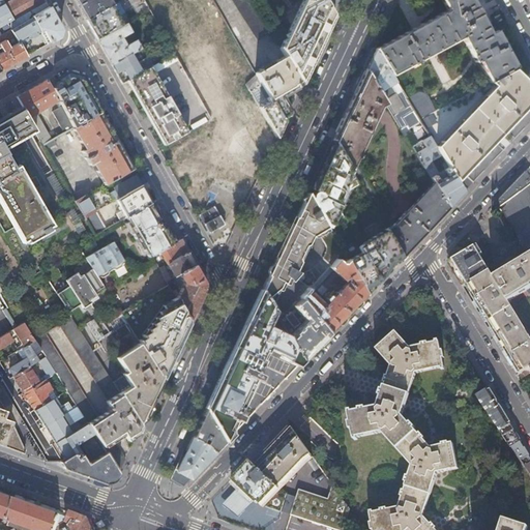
[(0,0),(0,5),(1,6),(0,6),(0,33),(1,34),(3,33),(0,27),(9,23),(8,26),(10,29),(17,26),(13,20),(4,4),(1,0),(0,0)]
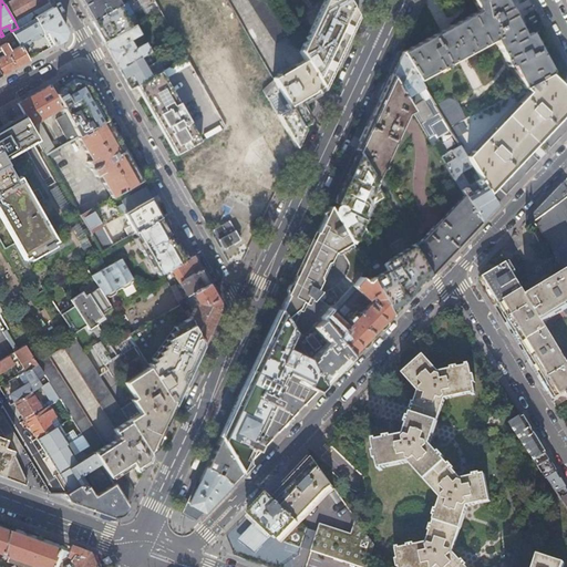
[(31,12),(23,0),(11,0),(4,4),(14,21),(31,12)]
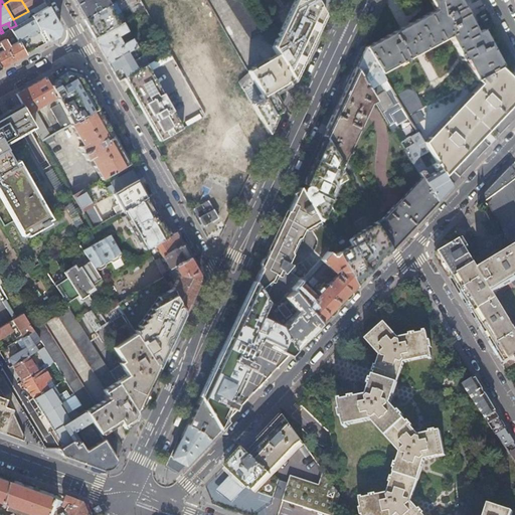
[(21,0),(28,11),(43,2),(42,0),(21,0)]
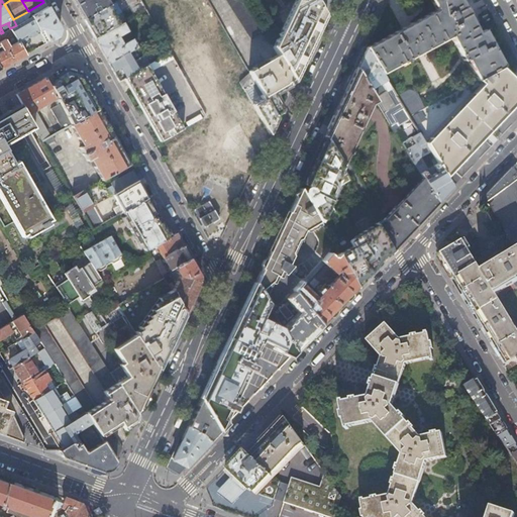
[(72,0),(83,19),(107,5),(109,4),(106,0),(72,0)]
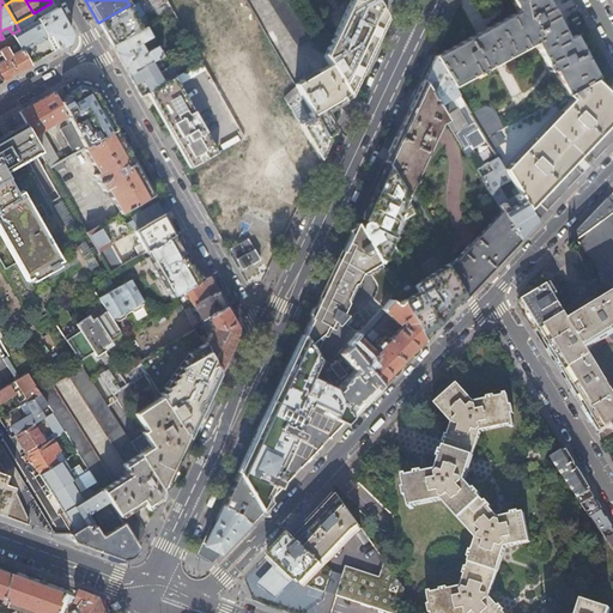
[(165,0),(201,61),(200,62),(199,62),(201,68),(202,67),(204,67),(246,141),(255,135),(249,125),(252,122),(217,58),(214,59),(213,55),(247,36),(226,0),(165,0)]
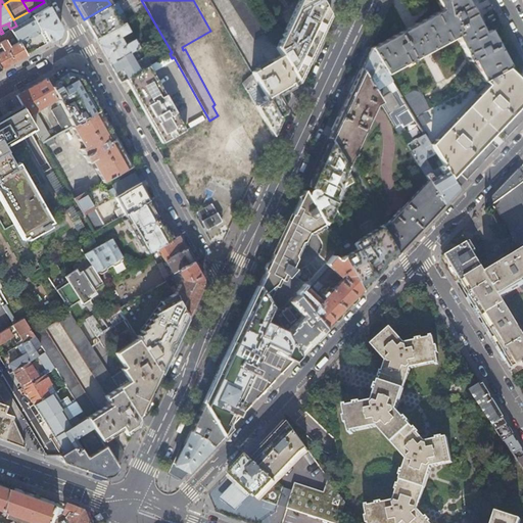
[(228,0),(254,42),(266,35),(243,0),(228,0)]
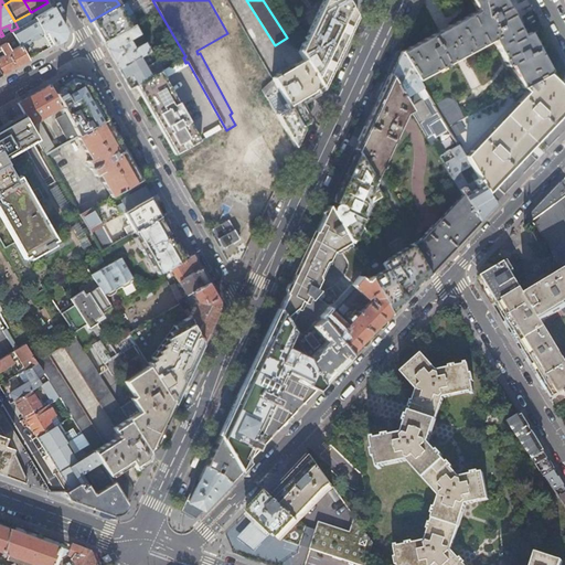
[(322,0),(298,54),(302,61),(320,91),(320,92),(355,18),(343,0),(322,0)]
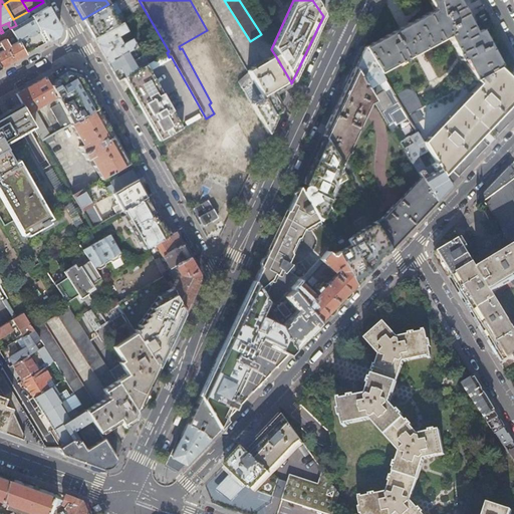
[(312,0),(323,16),(328,6),(330,0),(312,0)]
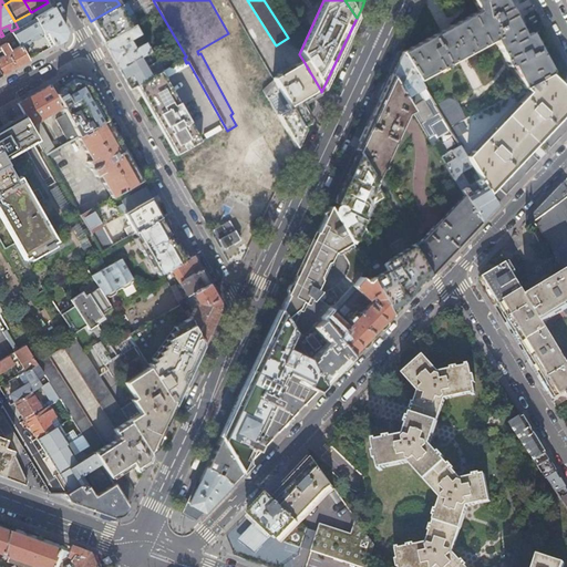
[(471,0),(478,12),(402,53),(420,83),(494,42),(508,69),(512,68),(524,89),(549,75),(552,74),(553,73),(533,35),(526,39),(504,0),(471,0)]
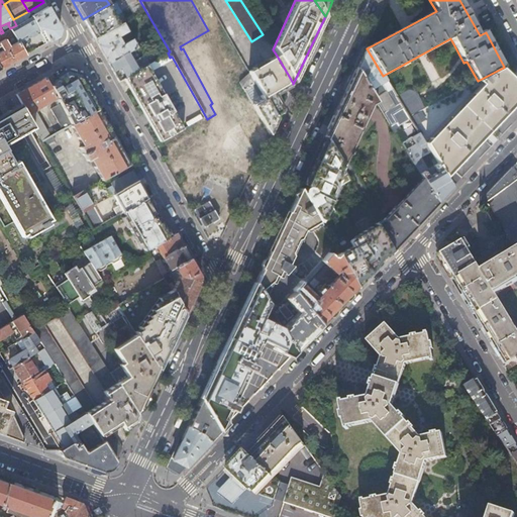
[(107,5),(83,19),(94,38),(120,24),(118,21),(116,22),(107,5)]
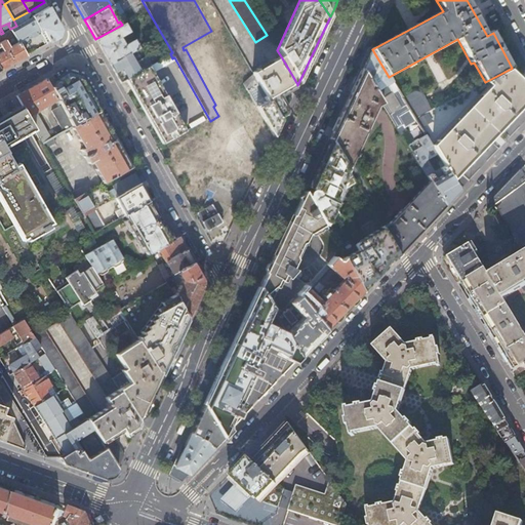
[(47,7),(32,16),(39,31),(42,29),(50,42),(58,37),(61,30),(47,7)]
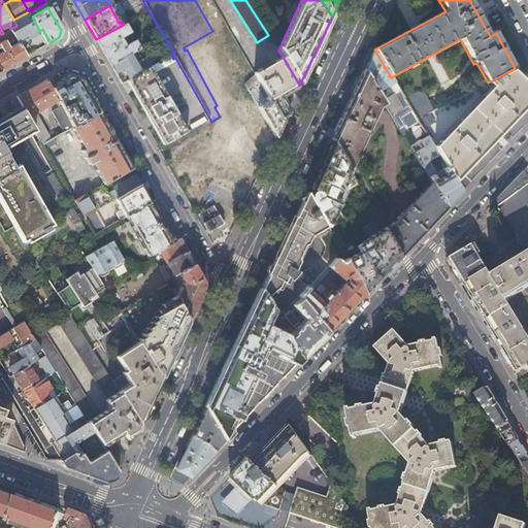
[(32,17),(17,26),(10,29),(9,30),(17,43),(38,31),(39,31),(32,17)]
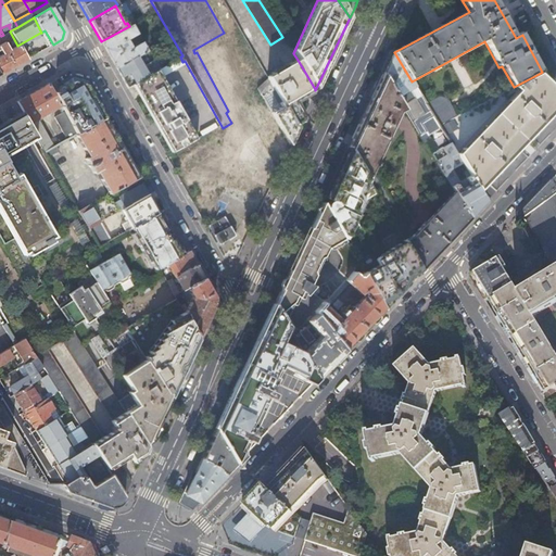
[(137,34),(131,24),(129,26),(101,41),(110,57),(116,68),(137,57),(149,49),(146,41),(142,43),(141,42),(131,48),(127,39),(137,34)]
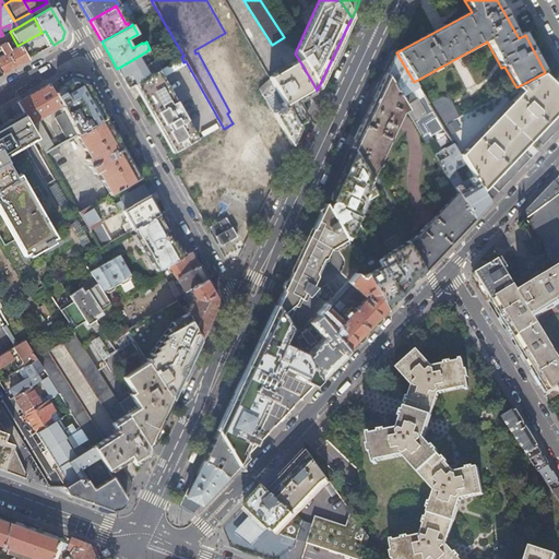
[(0,51),(2,55),(0,56),(0,73),(26,60),(18,46),(10,32),(3,35),(1,36),(0,36),(0,51)]
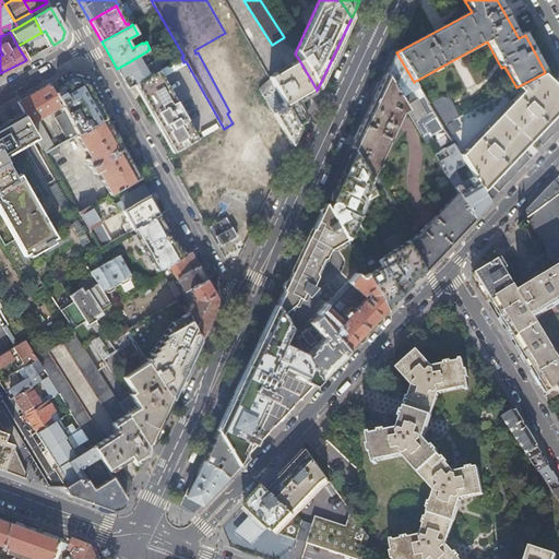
[(181,57),(182,57),(171,37),(155,47),(151,49),(162,69),(164,67),(181,57)]
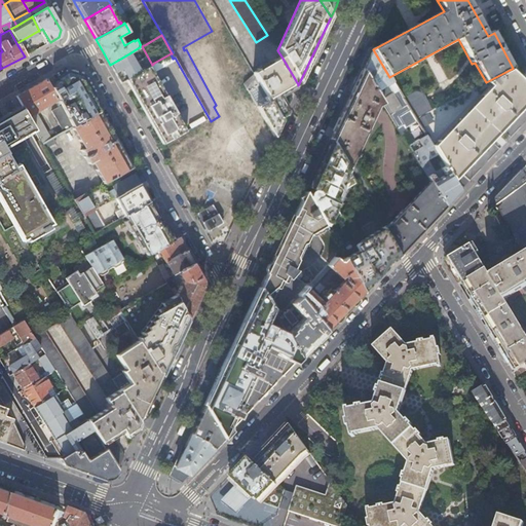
[(368,61),(363,71),(383,105),(398,129),(403,126),(398,117),(410,110),(403,99),(389,77),(373,49),(368,61)]
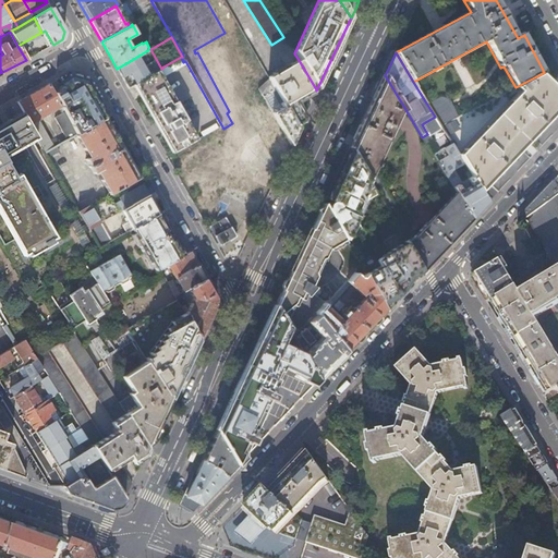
[(117,69),(128,87),(135,83),(148,75),(137,57),(117,69)]
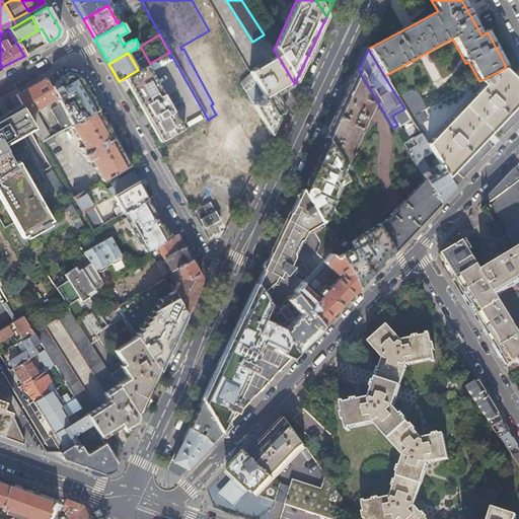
[(276,117),(280,115),(282,110),(274,95),(294,83),(278,56),(250,72),(255,81),(264,94),(276,117)]
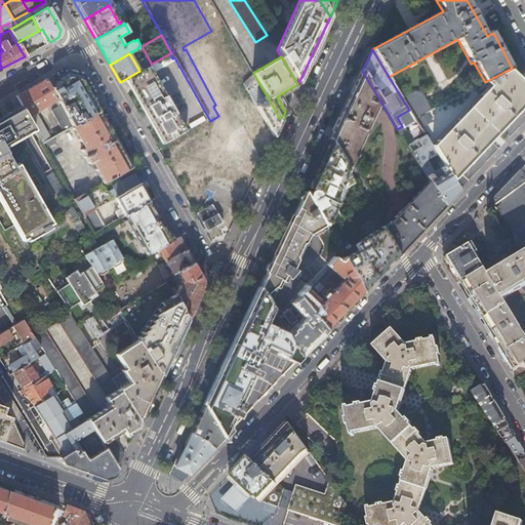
[(127,78),(163,143),(188,129),(151,65),(139,71),(127,78)]
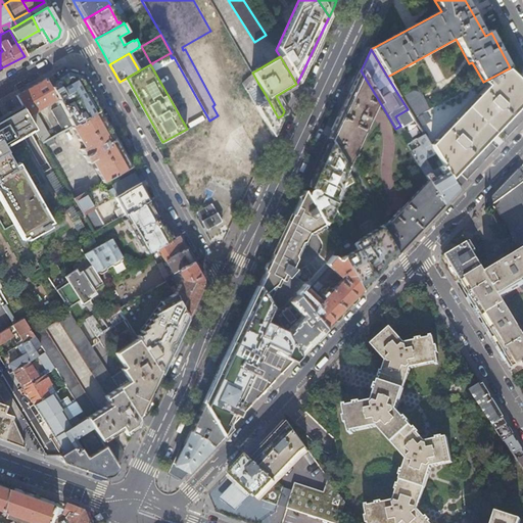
[(509,68),(507,69),(515,78),(517,76),(509,68)]
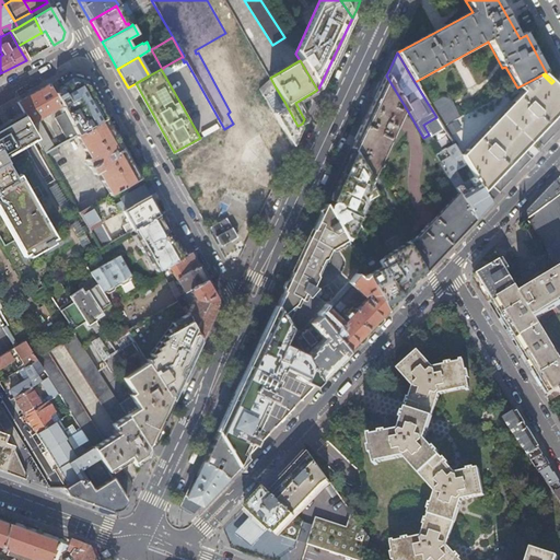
[(466,165),(470,173),(482,193),(492,182),(501,173),(512,161),(521,152),(533,140),(540,131),(552,119),(559,111),(559,101),(557,98),(559,94),(559,90),(551,83),(543,74),(517,88),(522,92),(461,156),(466,165)]
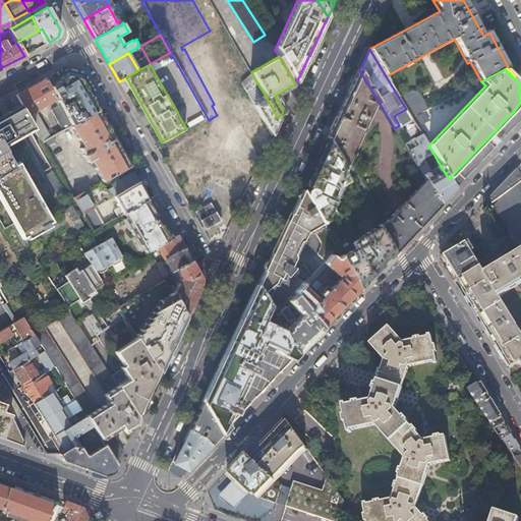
[(345,101),(332,130),(349,159),(350,158),(352,159),(353,155),(352,154),(373,108),(380,104),(359,70),(345,101)]
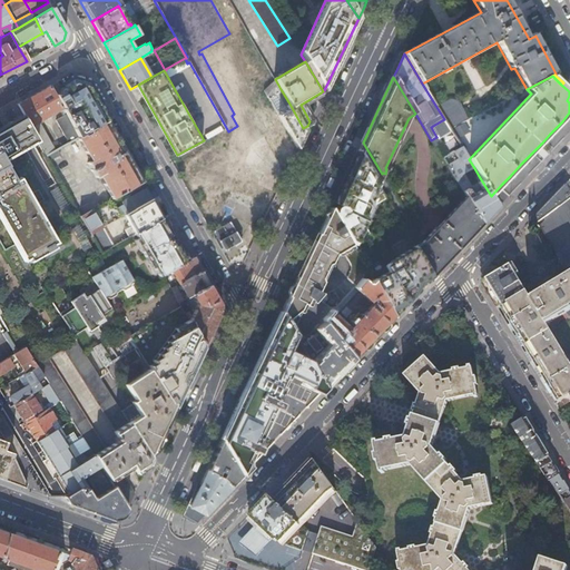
[(101,101),(91,84),(75,79),(62,87),(64,88),(65,90),(75,85),(88,87),(100,108),(104,107),(101,101)]
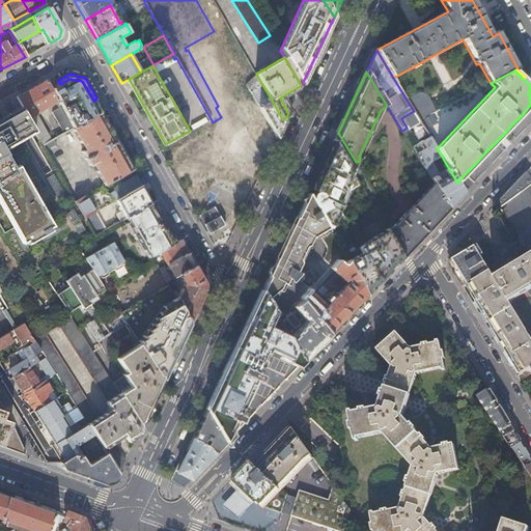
[(261,83),(256,74),(245,84),(249,90),(261,83)]
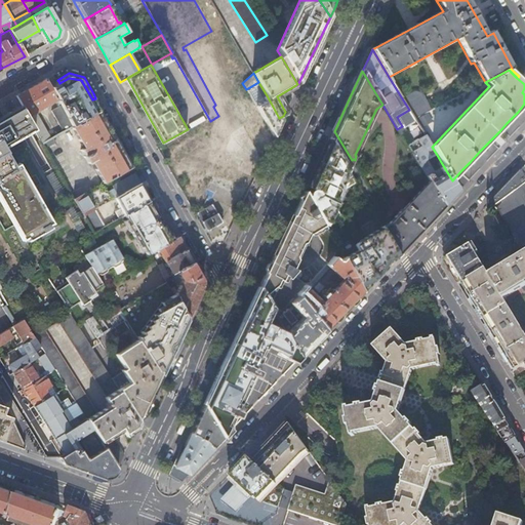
[(53,87),(49,89),(56,102),(59,107),(71,127),(99,112),(105,109),(105,108),(98,111),(96,108),(93,101),(92,101),(92,99),(81,80),(69,78),(59,83),(53,87)]
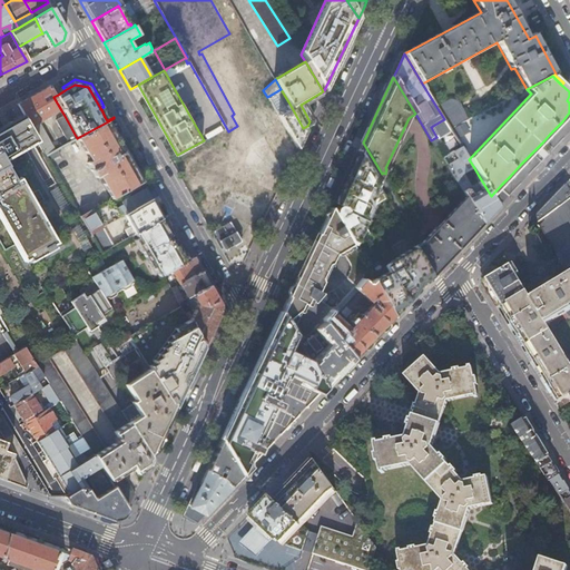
[(20,109),(22,115),(38,141),(46,156),(55,151),(39,124),(61,110),(53,97),(49,87),(25,101),(17,105),(20,109)]
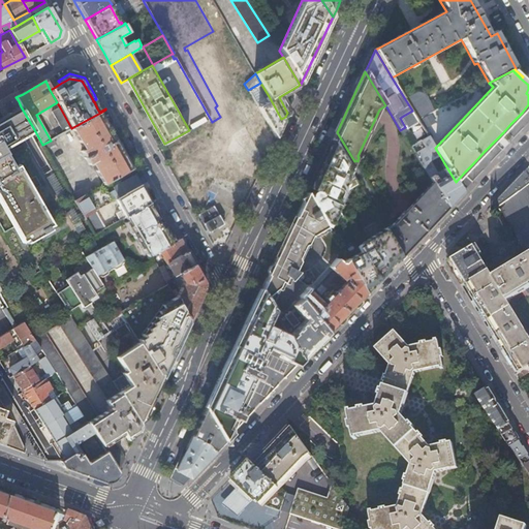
[(281,119),(269,96),(266,98),(267,101),(265,102),(258,91),(251,95),(256,105),(276,138),(279,129),(283,122),(281,119)]
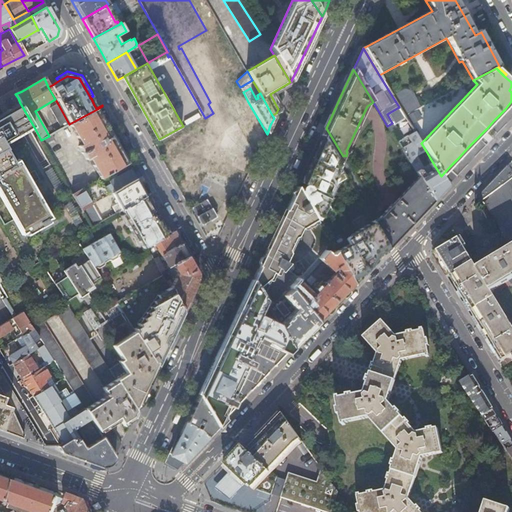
[(392,96),(399,107),(405,117),(421,109),(412,94),(410,92),(409,91),(406,90),(404,90),(402,91),(400,92),(392,96)]
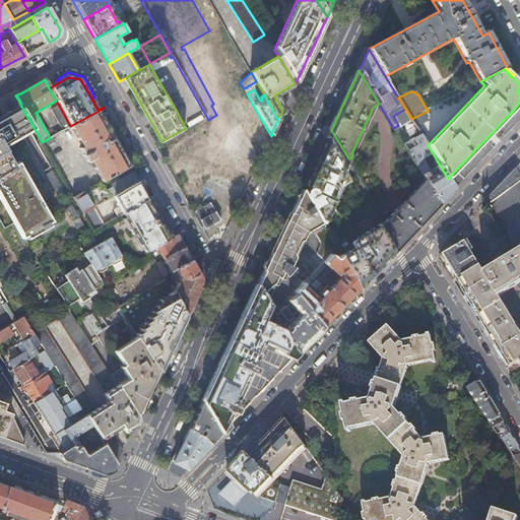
[(20,105),(1,115),(15,139),(35,129),(20,105)]
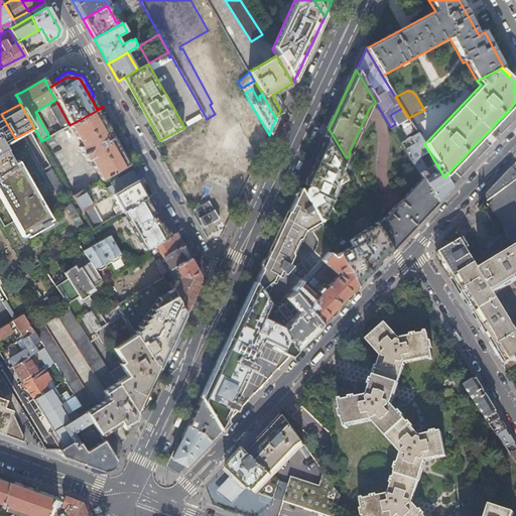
[(70,125),(58,105),(50,110),(61,130),(70,125)]
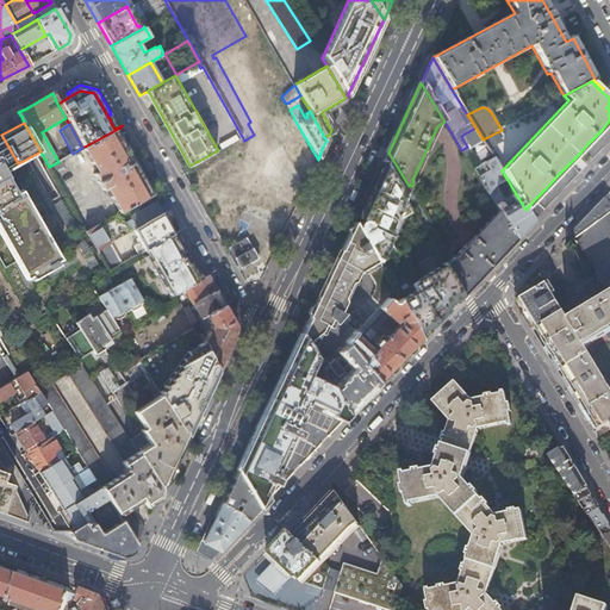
[(116,130),(82,148),(97,173),(94,174),(98,180),(97,181),(99,185),(100,184),(104,191),(106,190),(119,213),(151,195),(116,130)]
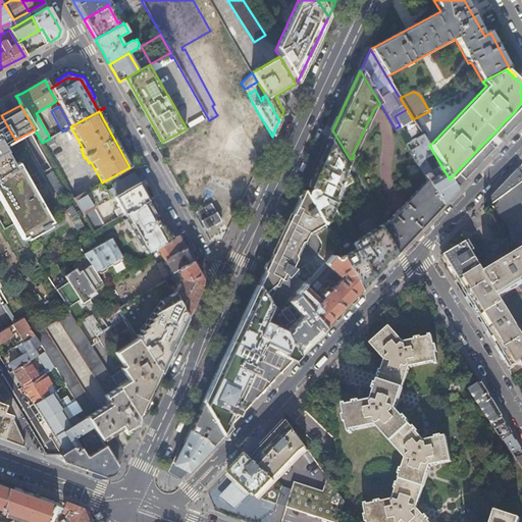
[(1,115),(0,116),(0,155),(17,187),(19,190),(29,184),(17,163),(13,165),(3,147),(15,140),(1,115)]
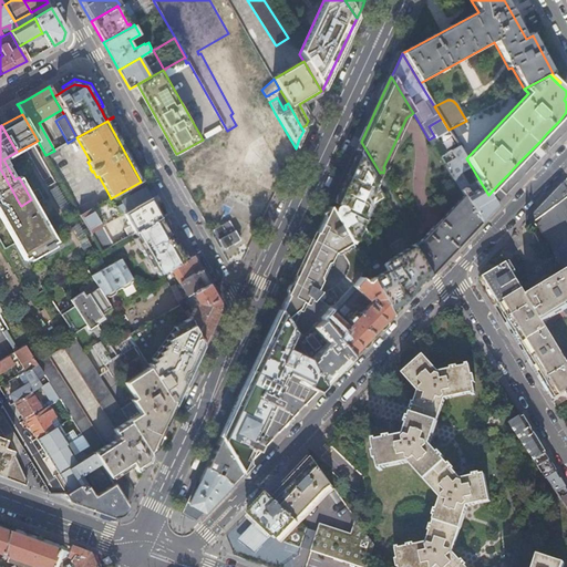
[(549,135),(547,133),(539,142),(540,143),(549,135)]
